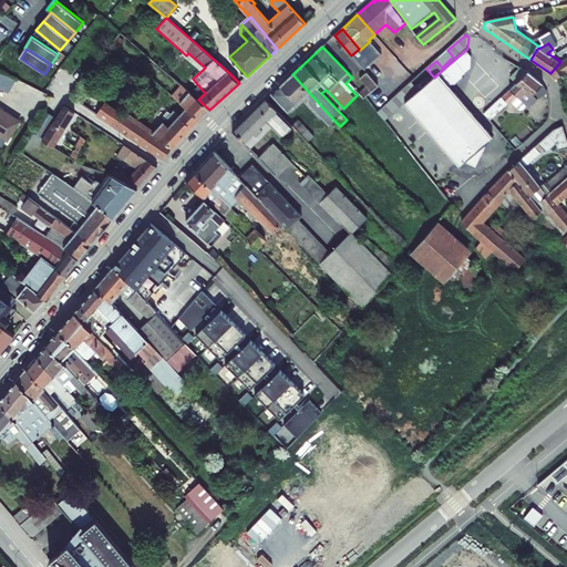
[(447,50),(436,61),(442,68),(453,57),(447,50)]
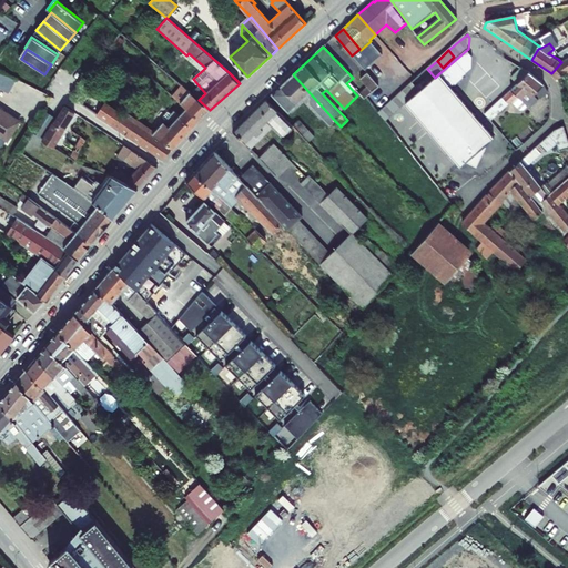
[(551,73),(557,83),(567,77),(567,52),(558,59),(561,62),(551,73)]
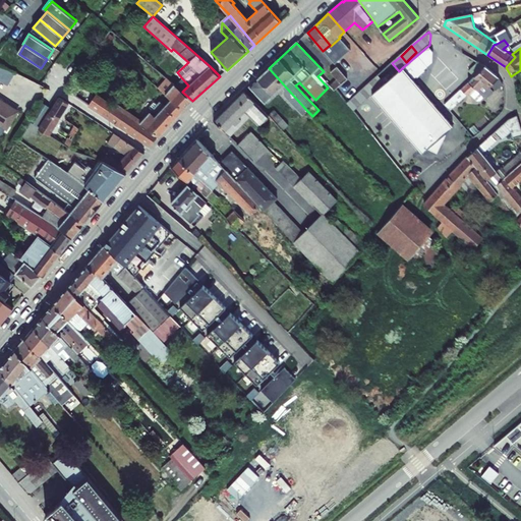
[(468,71),(473,77),(484,66),(477,62),(468,71)]
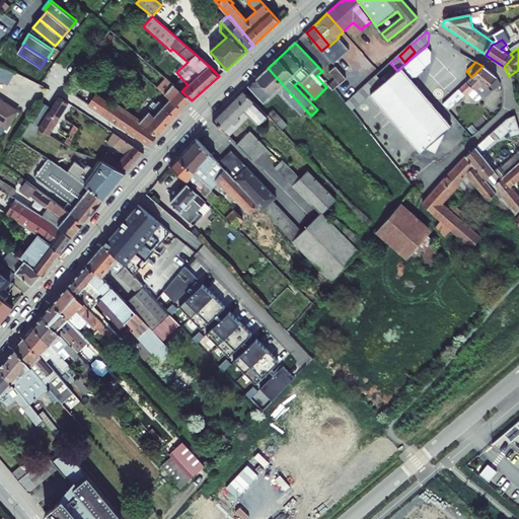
[(476,95),(485,88),(495,78),(483,66),(471,77),(443,103),(447,108),(469,87),(476,95)]
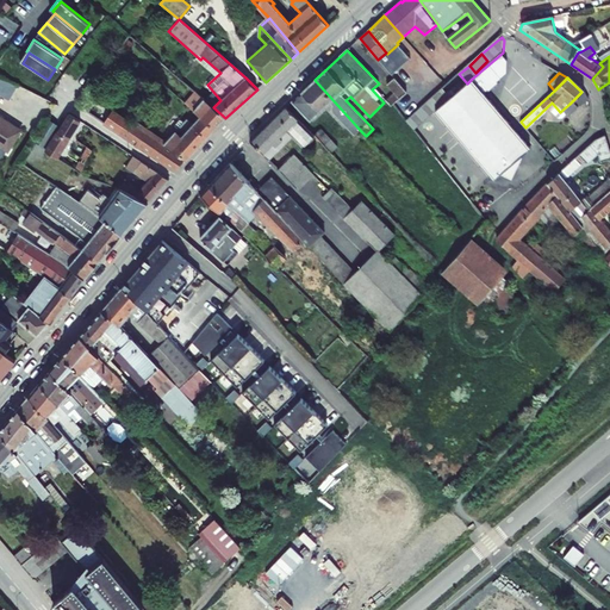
[(16,87),(0,79),(0,98),(7,101),(16,87)]
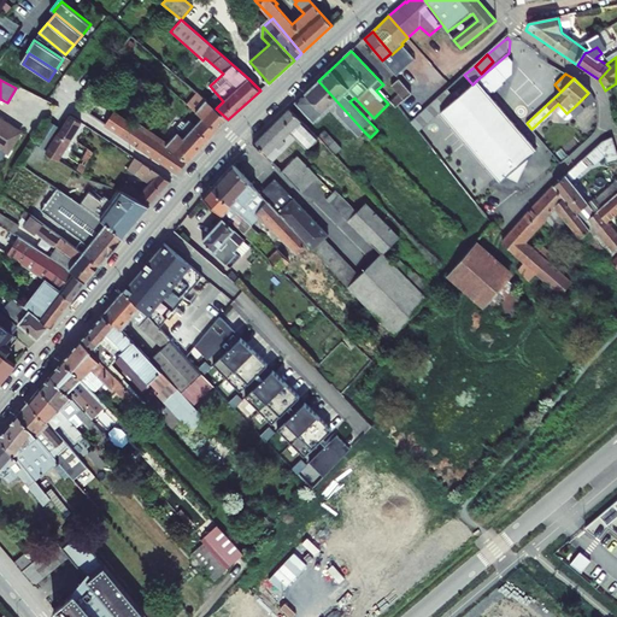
[(411,94),(399,80),(392,86),(404,100),(411,94)]
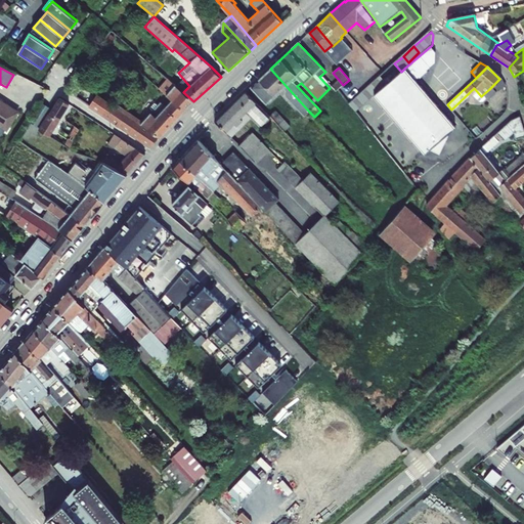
[(456,126),(405,68),(401,72),(388,83),(375,95),(426,153),(431,148),(440,153),(448,133),(456,126)]
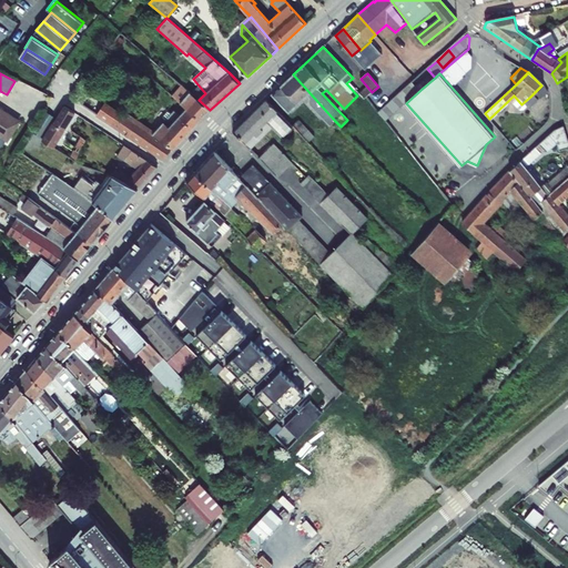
[(335,121),(293,74),(273,94),(290,112),(307,94),(311,98),(310,103),(331,125),(335,121)]
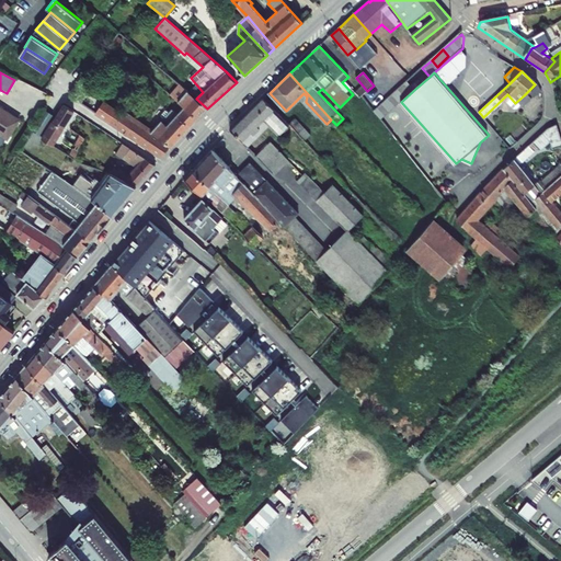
[(408,81),(375,110),(381,118),(401,102),(415,89),(408,81)]
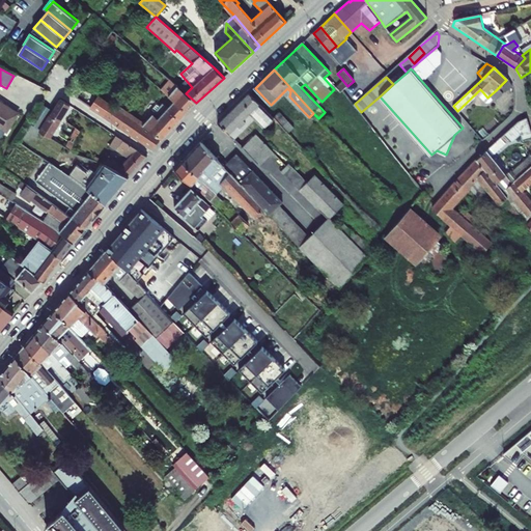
[(188,112),(196,103),(186,93),(178,87),(170,80),(162,90),(174,101),(188,112)]
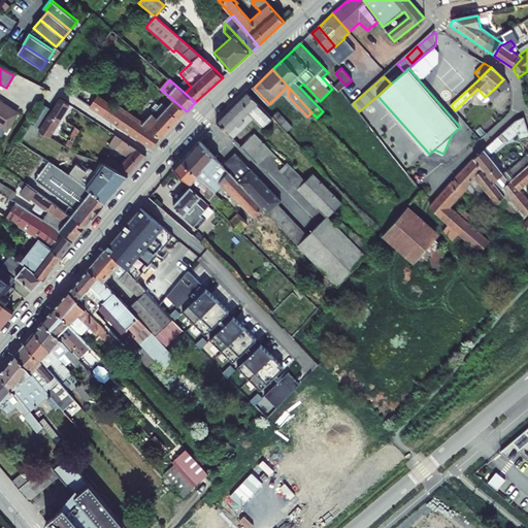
[(177,87),(185,93),(191,87),(185,79),(177,87)]
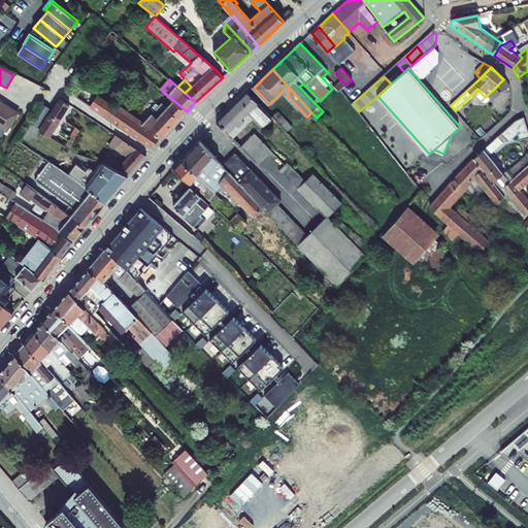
[(495,92),(493,90),(485,97),(487,99),(495,92)]
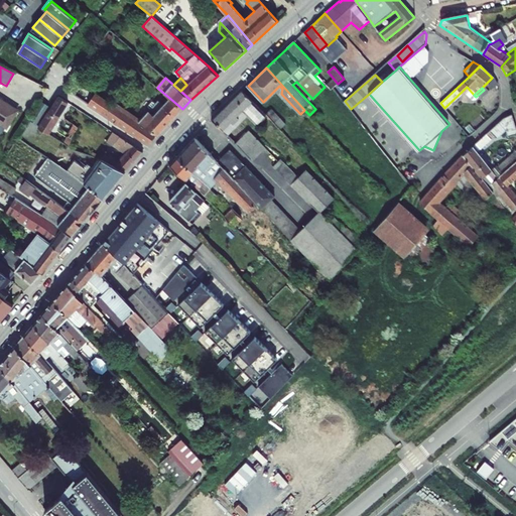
[(243,91),(213,120),(228,135),(248,115),(257,124),(266,114),(243,91)]
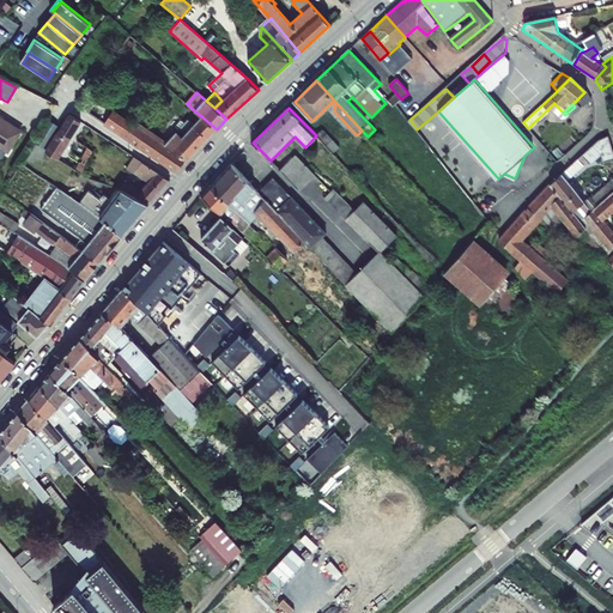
[(104,123),(176,171),(187,159),(188,158),(163,141),(132,121),(131,122),(114,110),(104,123)]
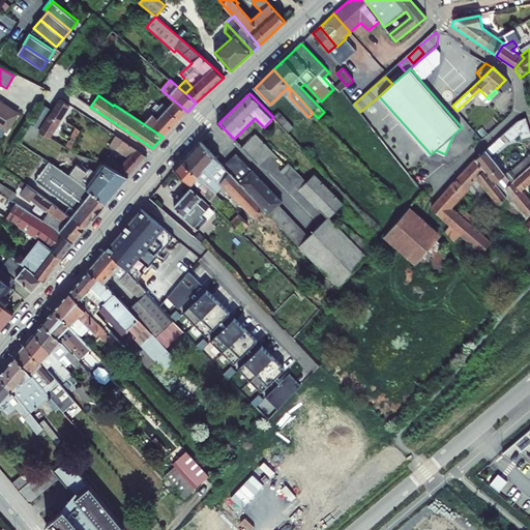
[(51,115),(59,121),(69,104),(61,98),(53,111),(51,115)]
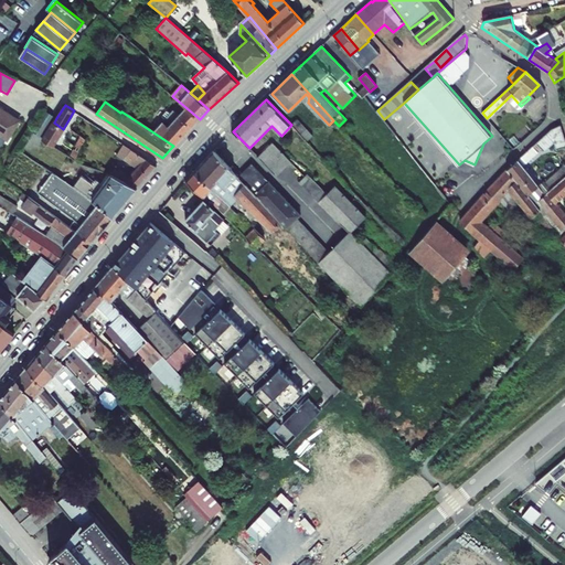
[(173,147),(200,119),(185,107),(180,115),(174,109),(171,113),(167,112),(162,116),(164,119),(156,130),(152,128),(150,130),(173,146),(172,147),(173,147)]
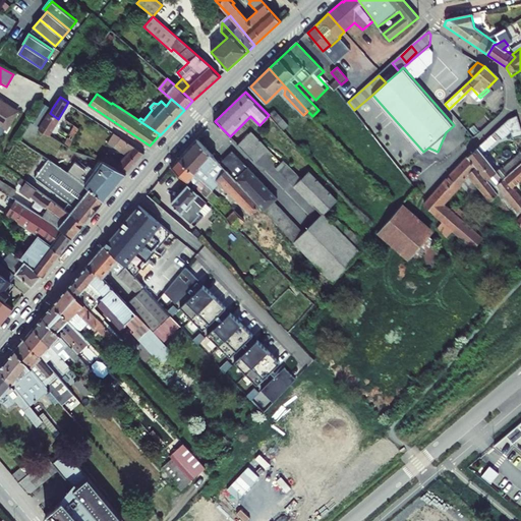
[(0,100),(0,125),(6,130),(18,113),(0,100)]
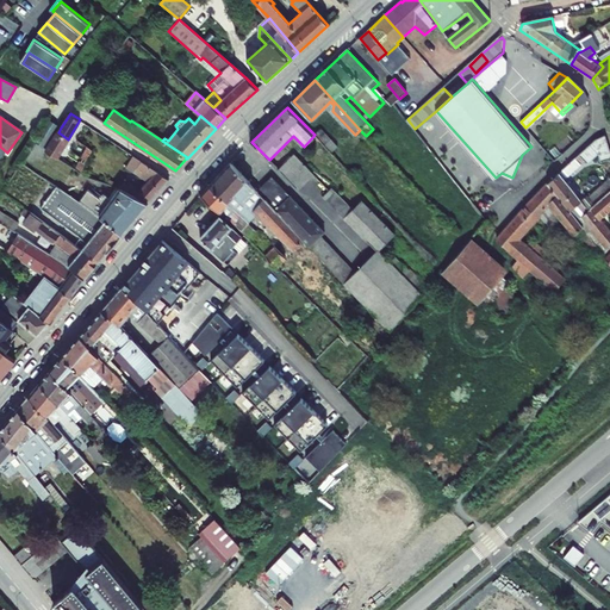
[(36,141),(47,147),(56,131),(60,126),(50,120),(36,141)]
